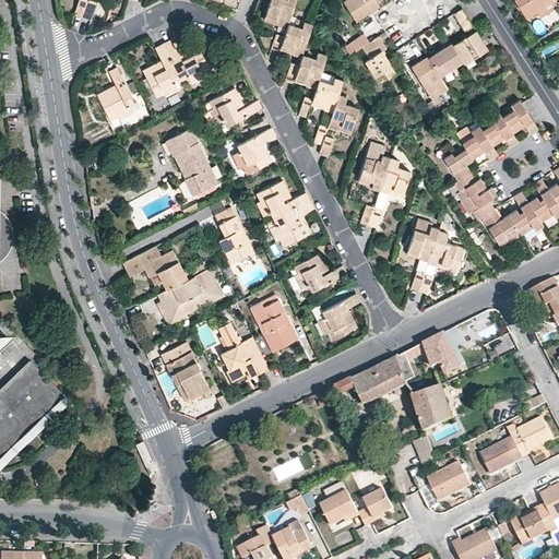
[(79,0),(74,14),(83,16),(87,0),(79,0)]
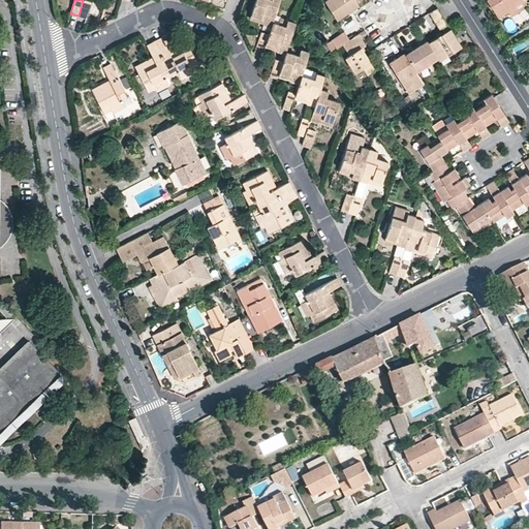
[(85,0),(83,0),(79,16),(86,19),(92,2),(85,0)]
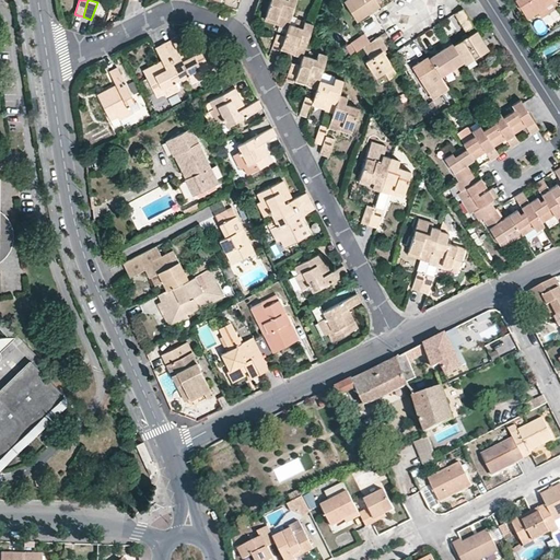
[(207,0),(237,10),(241,0),(207,0)]
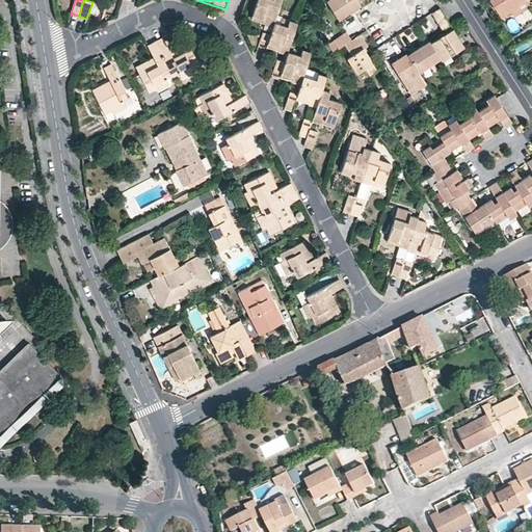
[(274,22),(282,0),(257,0),(251,16),(267,20),(265,24),(265,25),(272,27),(274,22)]
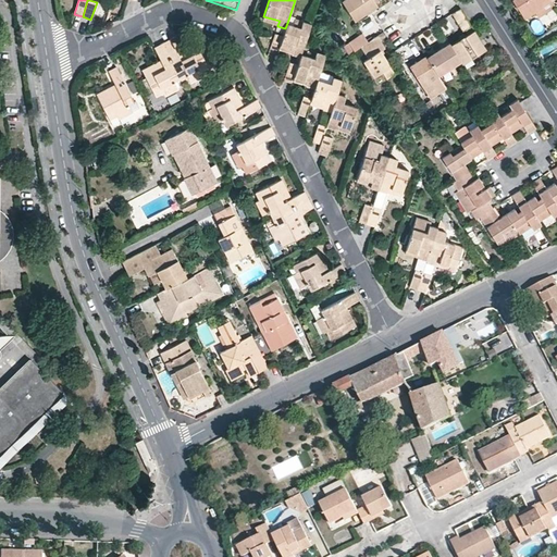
[(373,9),(378,5),(374,0),(343,0),(355,20),(373,9)]
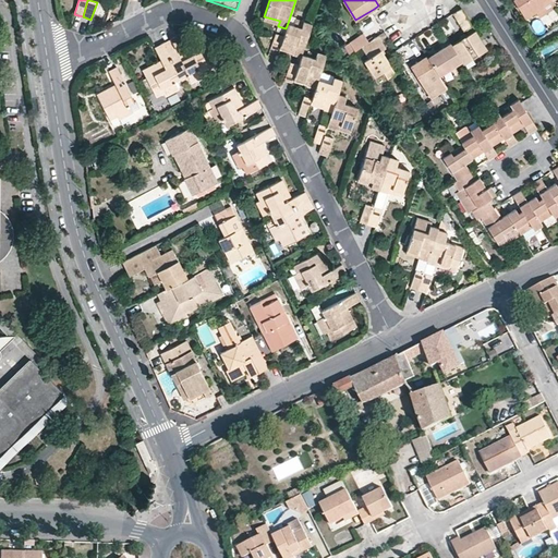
[(514,0),(525,17),(536,11),(542,7),(543,1),(544,0),(514,0)]
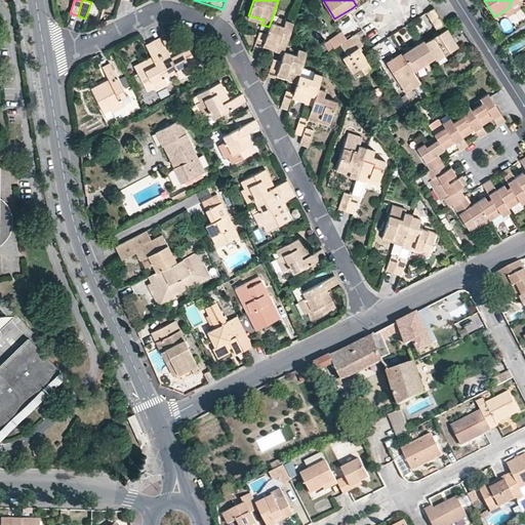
[(520,0),(512,0),(511,1),(510,6),(505,10),(508,15),(523,5),(520,0)]
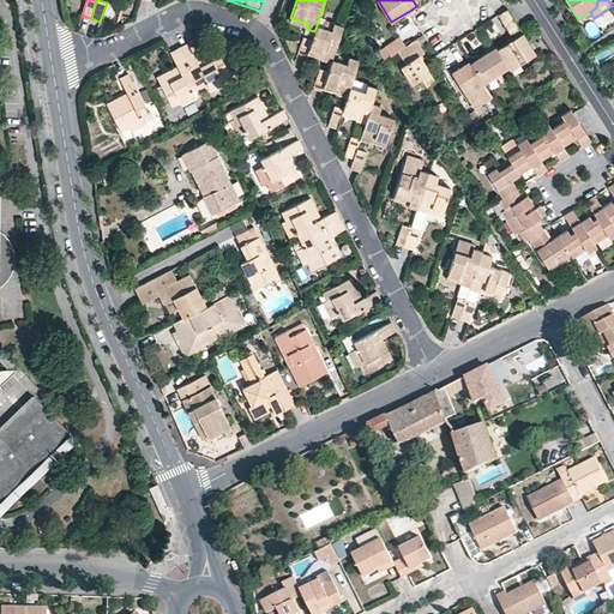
[(513,31),(519,28),(507,8),(499,14),(511,34),(513,31)]
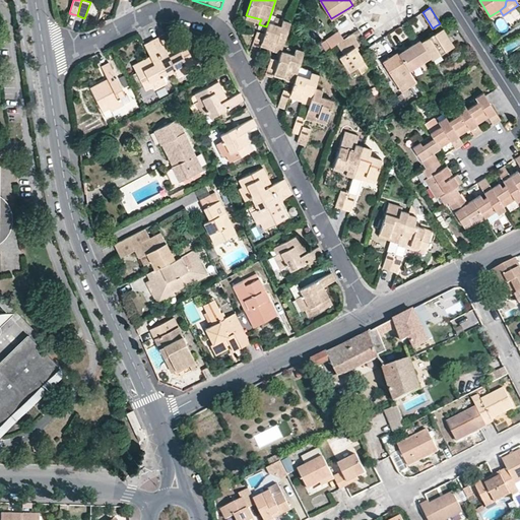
[(257,22),(259,23),(261,19),(246,15),(245,18),(257,22)]
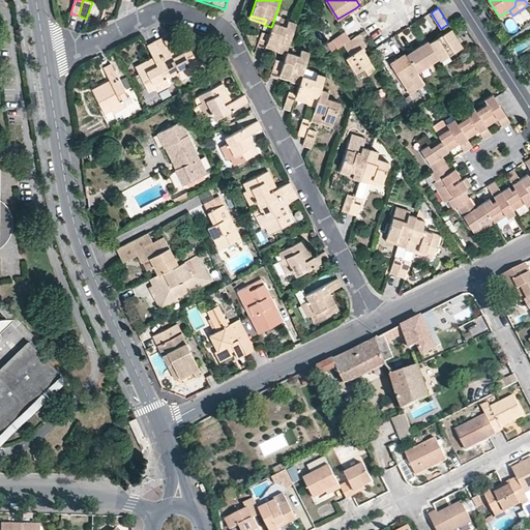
[(273,22),(271,27),(269,34),(267,42),(281,48),(278,51),(278,52),(286,55),(287,52),(296,23),(289,21),(287,27),(273,22)]
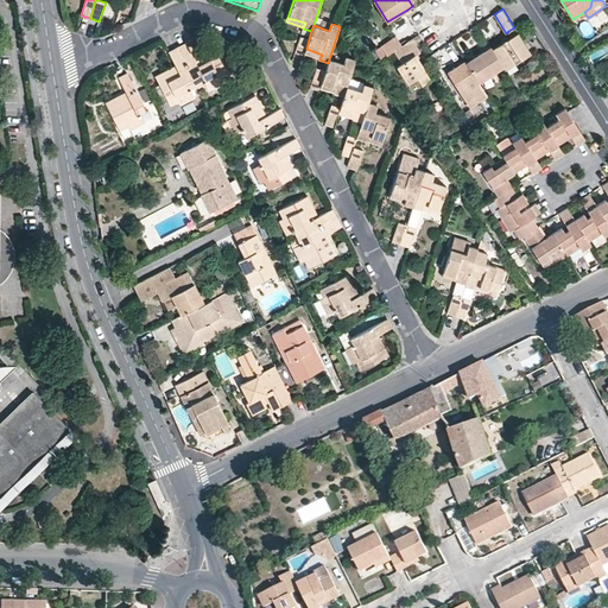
[(518,33),(514,27),(508,31),(512,37),(518,33)]
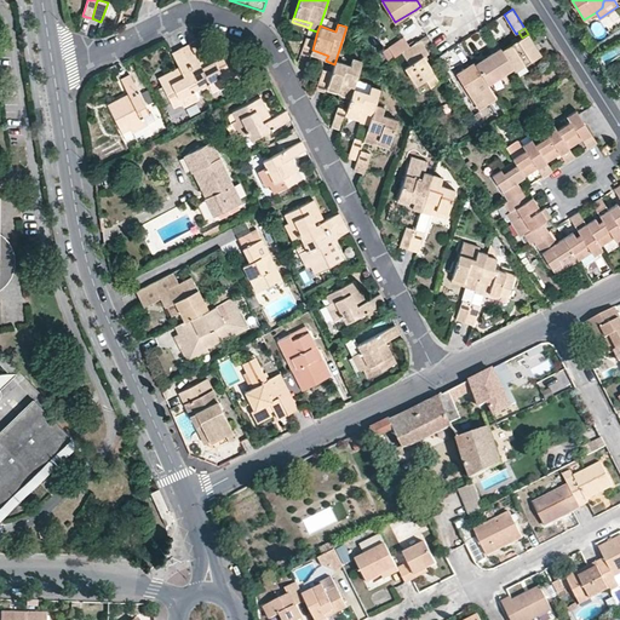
[(503,50),(514,68),(516,70),(541,53),(528,34),(522,38),(516,42),(503,50)]
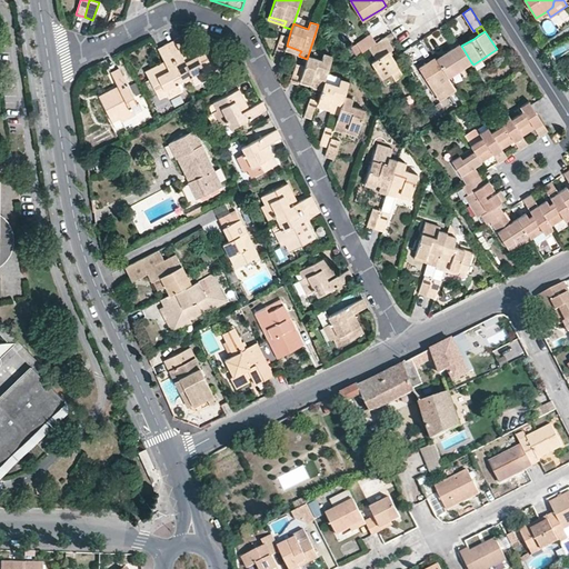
[(287,46),(289,37),(281,33),(276,52),(283,56),(285,50),(287,46)]
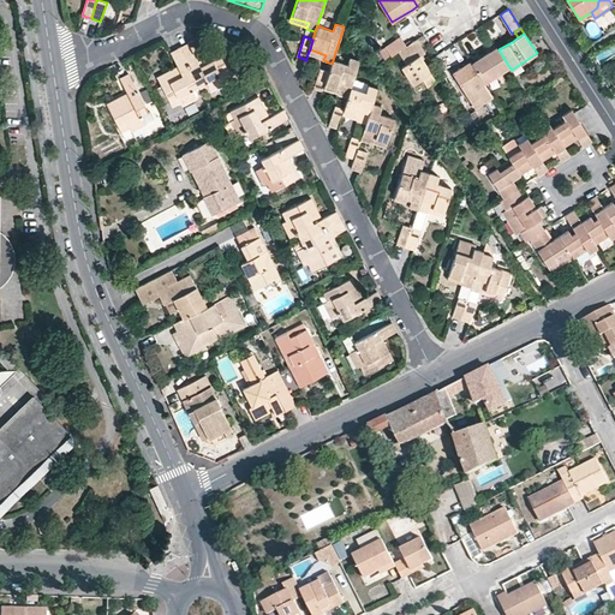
[(399,51),(407,45),(401,36),(384,47),(389,55),(399,51)]
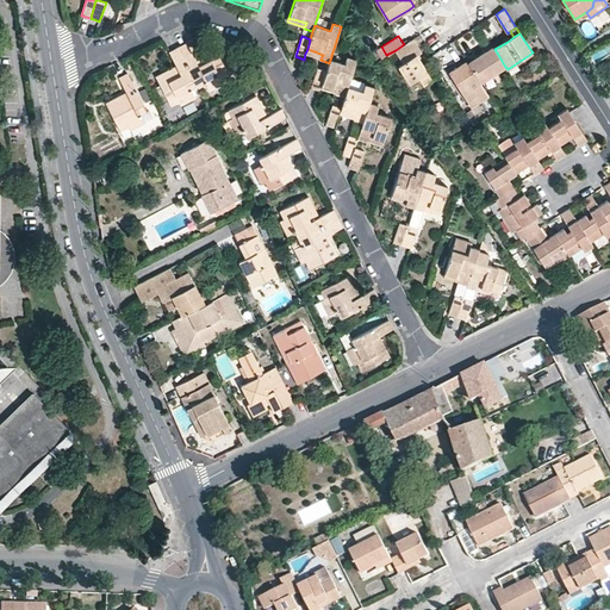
[(418,45),(414,38),(404,44),(396,50),(403,62),(398,66),(409,83),(418,78),(424,86),(433,80),(417,55),(422,51),(418,45)]
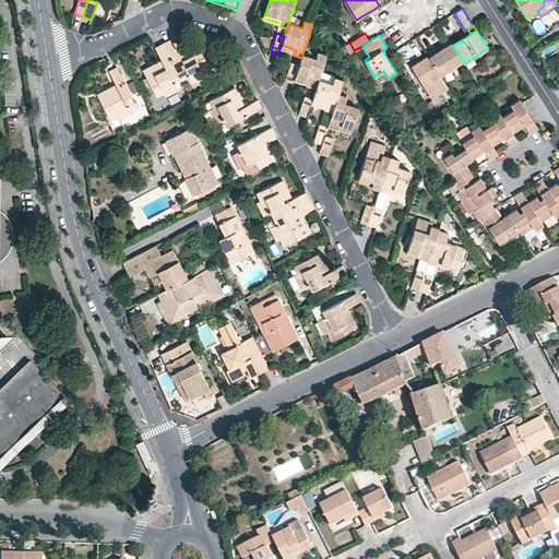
[(171,39),(164,44),(182,80),(188,76),(192,83),(205,76),(203,72),(211,69),(201,50),(197,43),(178,52),(171,39)]
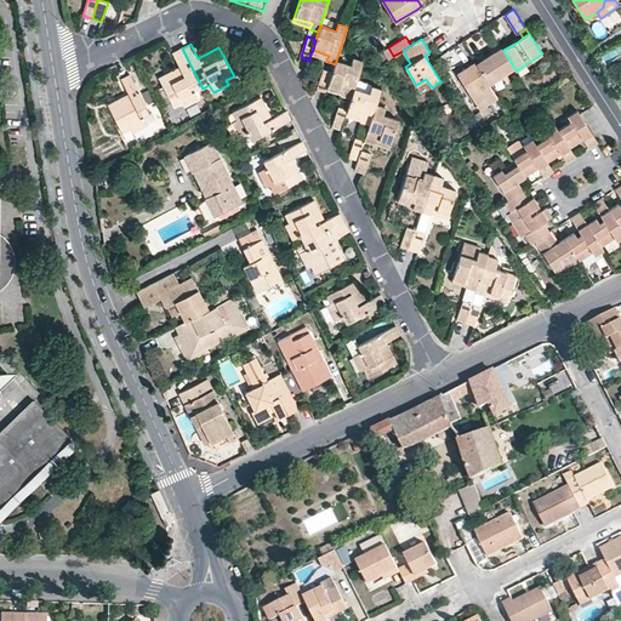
[(382,51),(387,60),(393,56),(388,47),(382,51)]
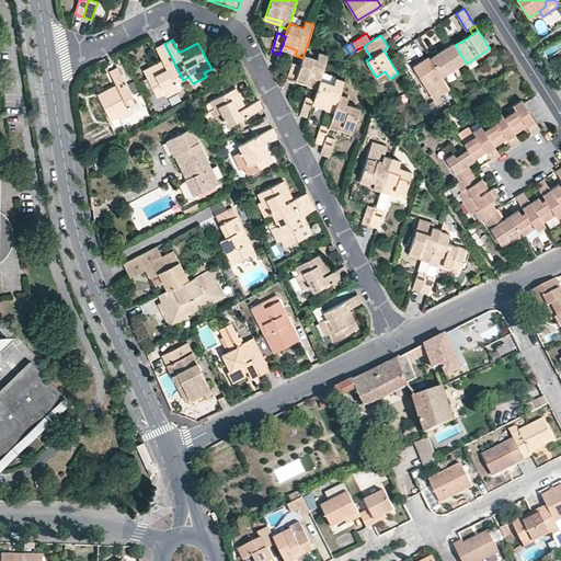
[(431,58),(442,76),(453,69),(465,61),(455,45),(454,43),(437,54),(431,58)]
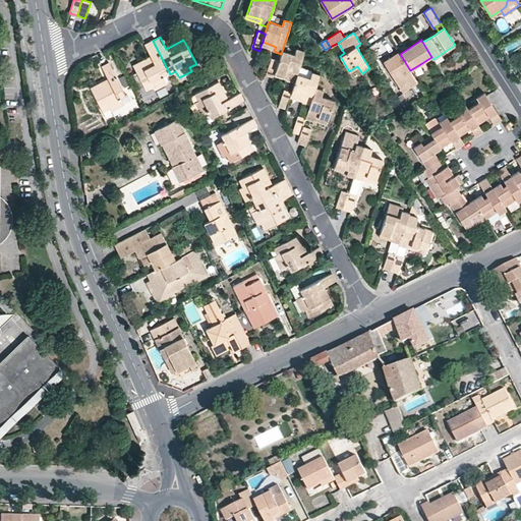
[(170,74),(153,41),(145,45),(151,57),(148,58),(133,66),(146,91),(153,87),(155,90),(167,83),(164,77),(170,74)]
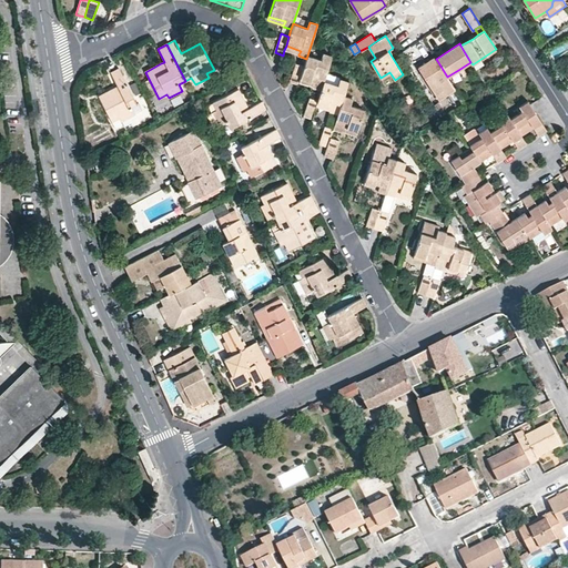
[(301,51),(286,46),(284,50),(296,54),(298,54),(301,51)]
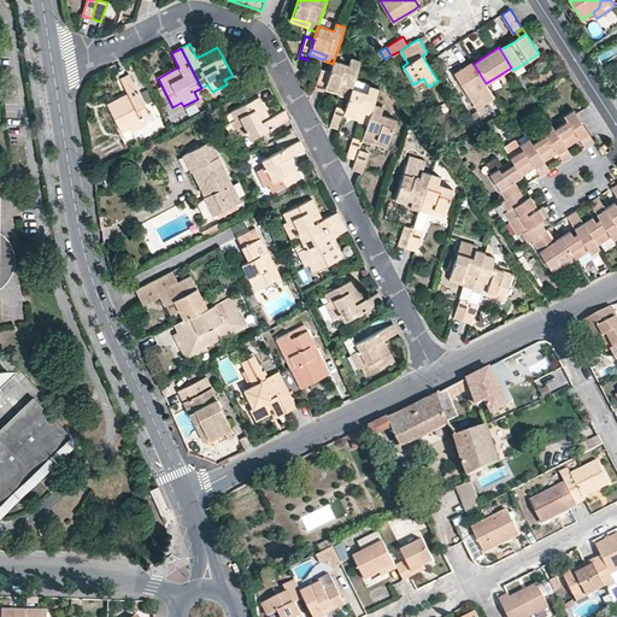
[(334,60),(333,64),(330,71),(327,84),(342,89),(341,94),(340,95),(348,99),(352,88),(360,62),(351,59),(350,66),(334,60)]
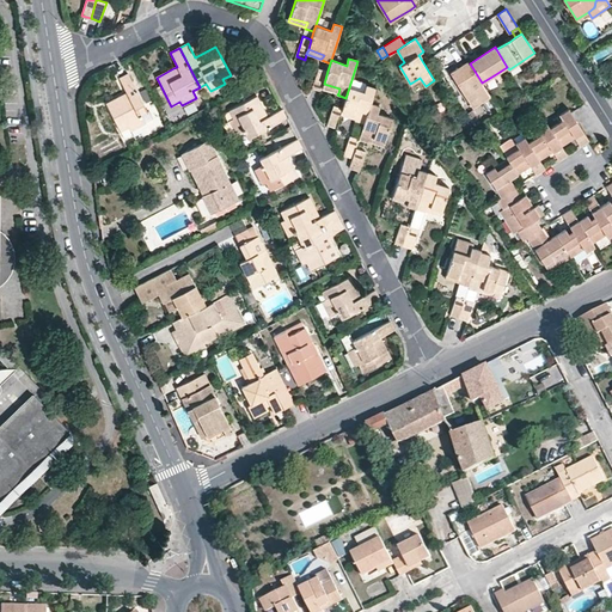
[(470,63),(469,61),(457,69),(451,73),(472,106),(490,96),(485,89),(482,83),(470,63)]
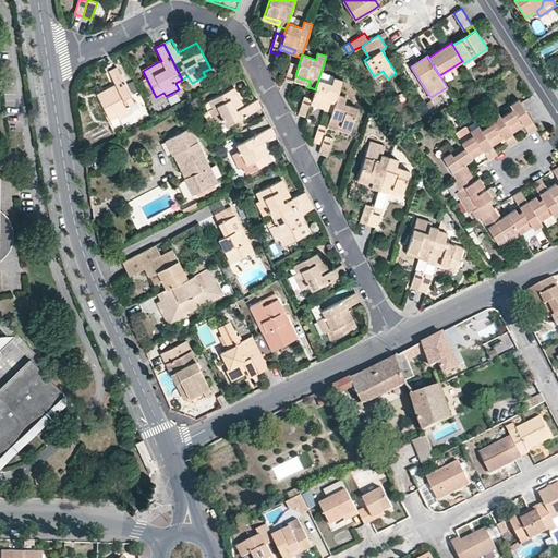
[(295,76),(299,64),(291,62),(286,81),(293,83),(294,81),(295,76)]
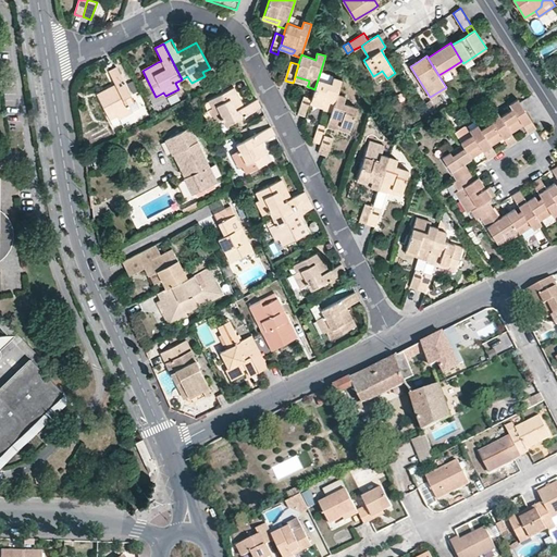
[(112,70),(109,71),(115,85),(113,86),(97,94),(110,120),(118,115),(120,120),(131,114),(126,106),(135,101),(116,67),(112,70)]
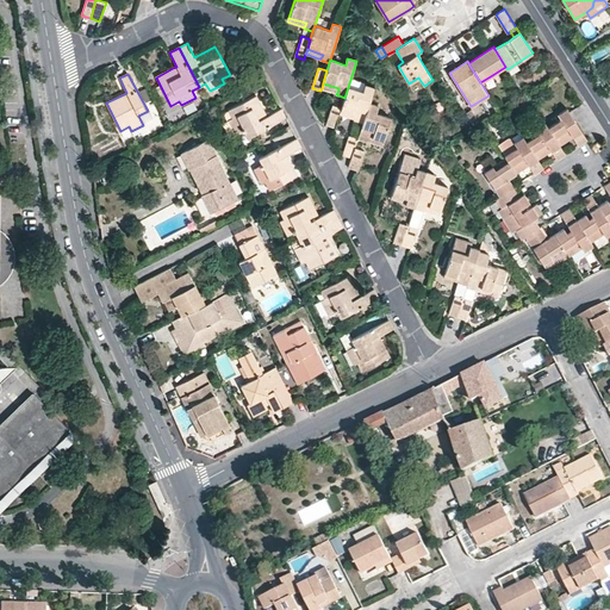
[(492,75),(480,82),(484,88),(496,81),(492,75)]
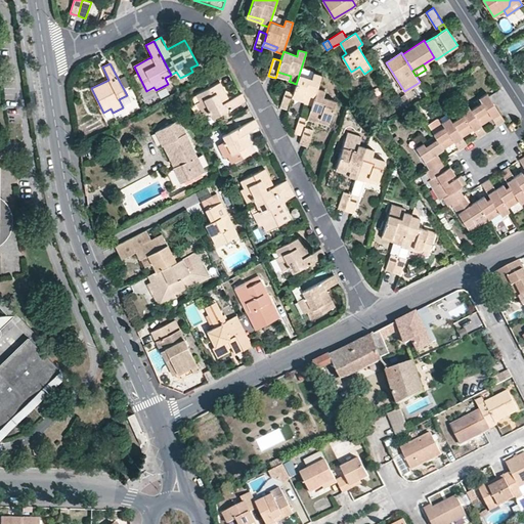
[(291,76),(277,72),(276,76),(287,79),(290,80),(291,76)]
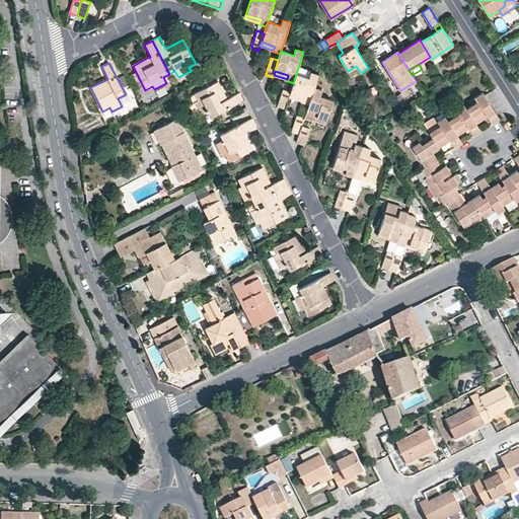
[(296,74),(293,83),(291,91),(290,94),(303,98),(301,101),(301,102),(308,105),(314,87),(318,75),(311,72),(309,78),(296,74)]
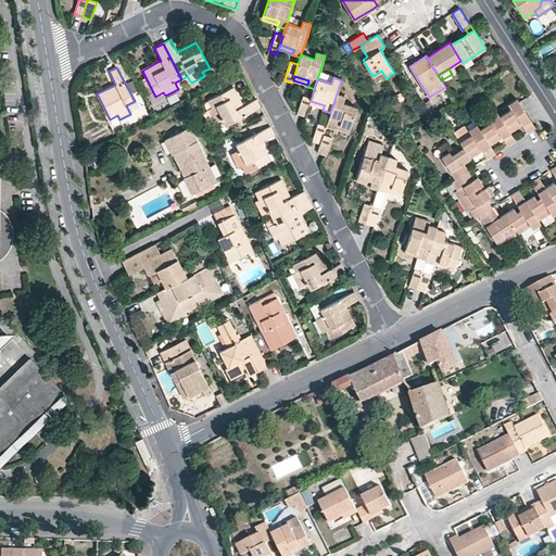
[(262,108),(257,99),(243,105),(242,103),(234,88),(209,101),(212,108),(209,110),(215,124),(222,121),(225,126),(262,108)]
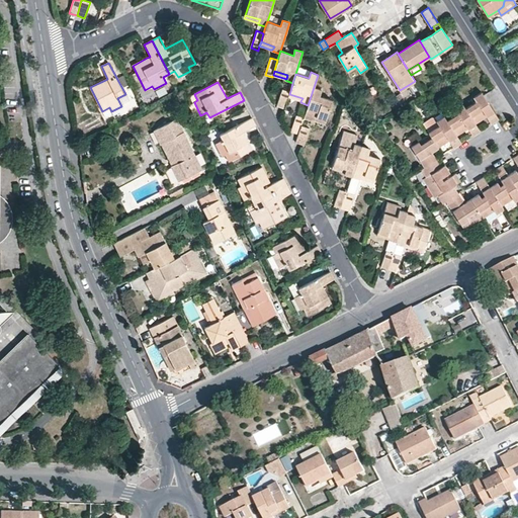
[(314,87),(308,105),(304,117),(304,118),(312,121),(313,119),(313,116),(326,120),(333,100),(320,96),(322,90),(314,87)]
